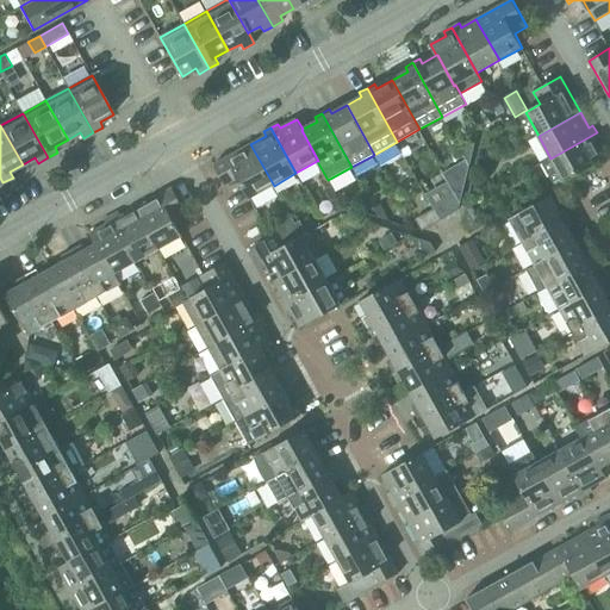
[(597,132),(551,159),(542,163),(555,186),(605,159),(597,143),(601,141),(597,132)]
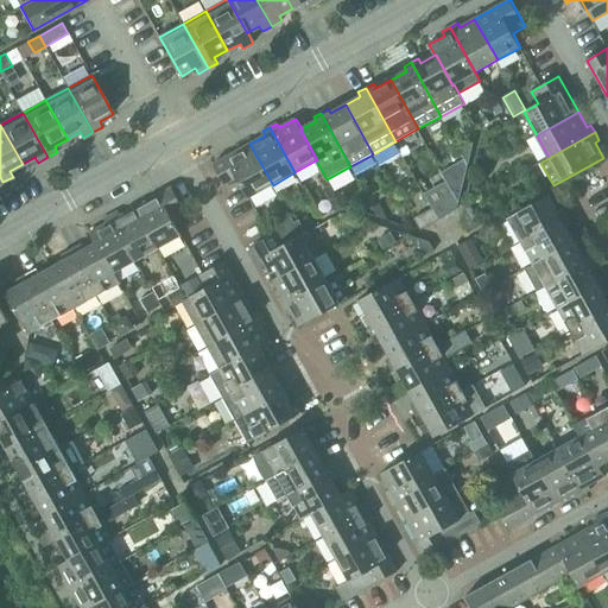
[(273,185),(249,144),(214,164),(229,191),(241,184),(249,198),(273,185)]
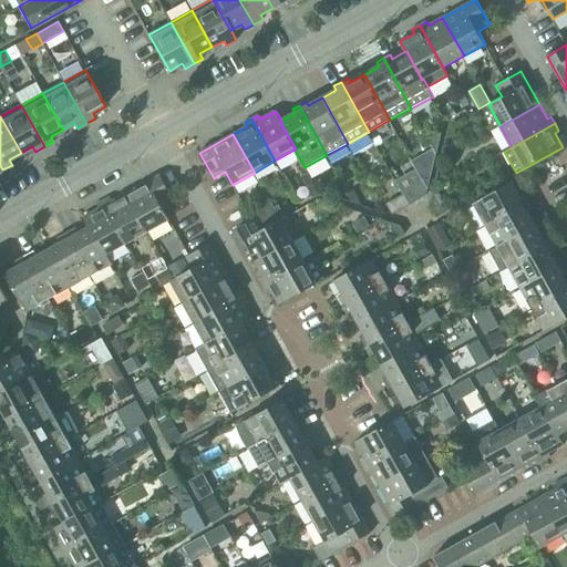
[(442,173),(440,177),(443,182),(450,182),(451,176),(447,172),(442,173)]
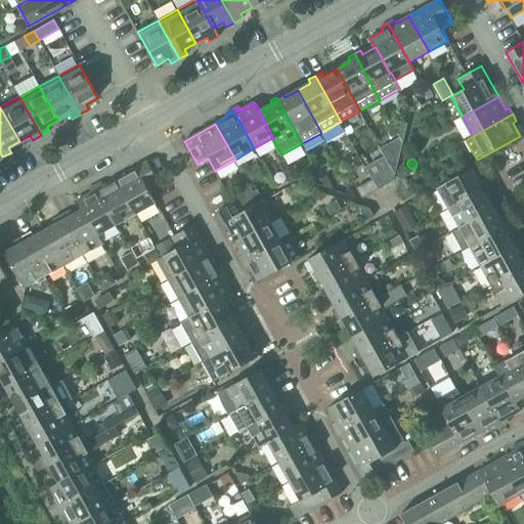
[(285,173),(290,170),(285,160),(279,163),(285,173)]
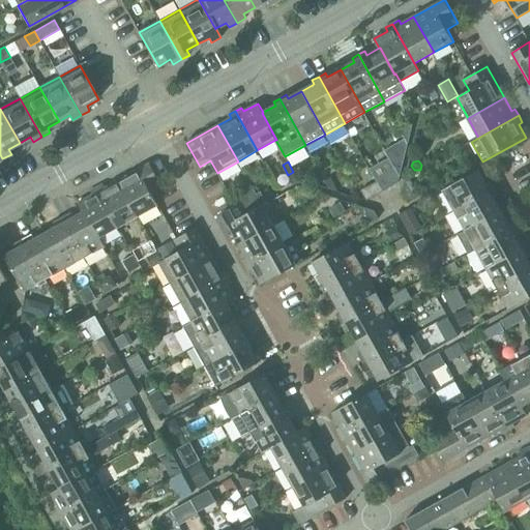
[(150,163),(119,180),(139,216),(159,205),(152,193),(164,186),(150,163)]
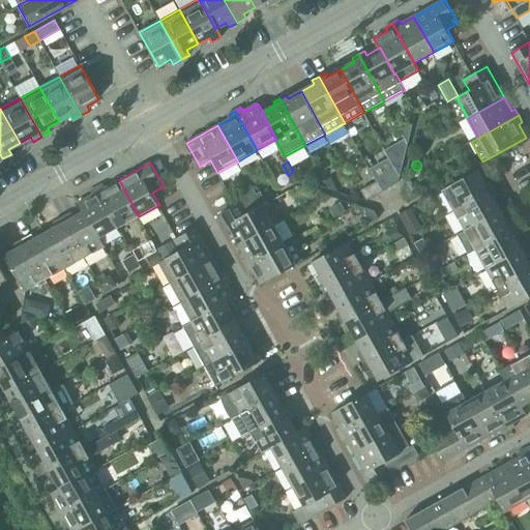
[(396,170),(377,181),(383,192),(400,182),(401,177),(396,170)]
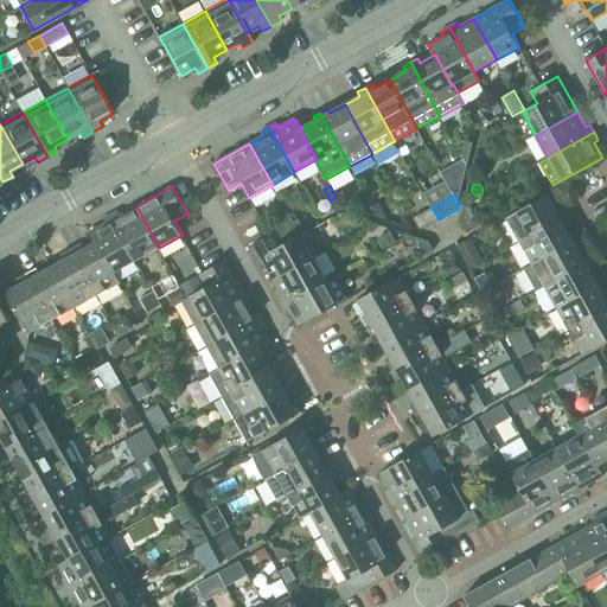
[(508,217),(521,241),(566,216),(562,209),(557,211),(549,195),(508,217)]
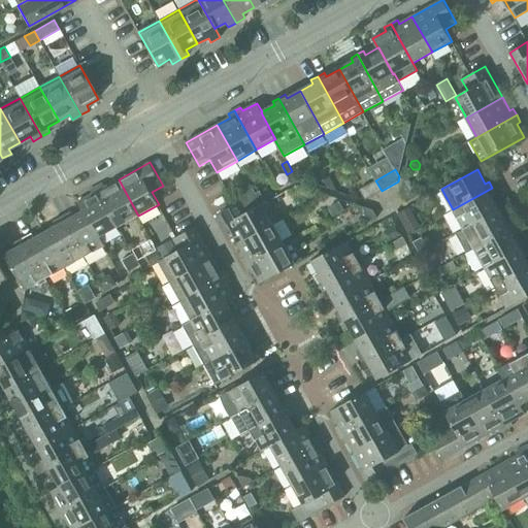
[(329,188),(337,191),(330,177),(325,180),(329,188)]
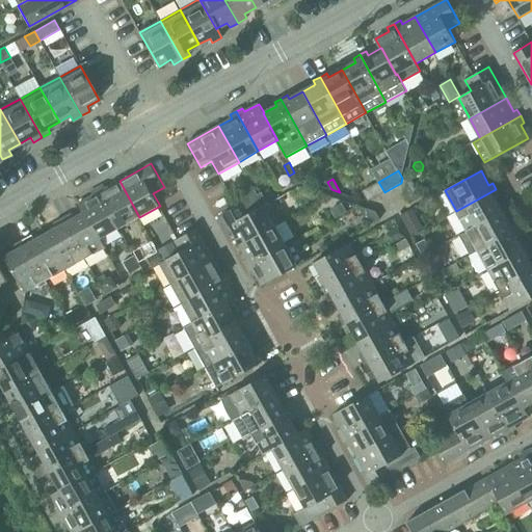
[(413,181),(408,180),(405,193),(410,203),(422,196),(413,181)]
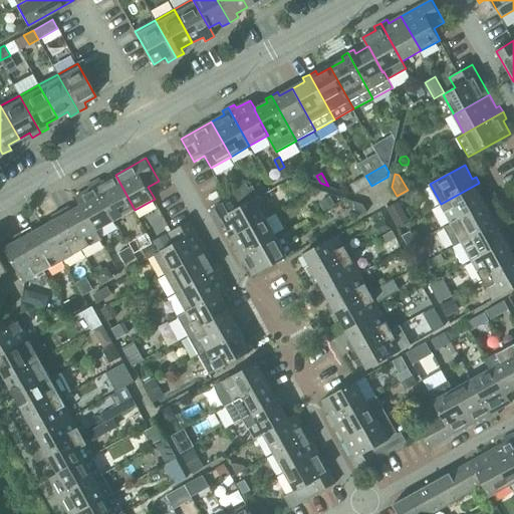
[(100,179),(94,182),(115,220),(135,210),(115,175),(102,182),(100,179)]
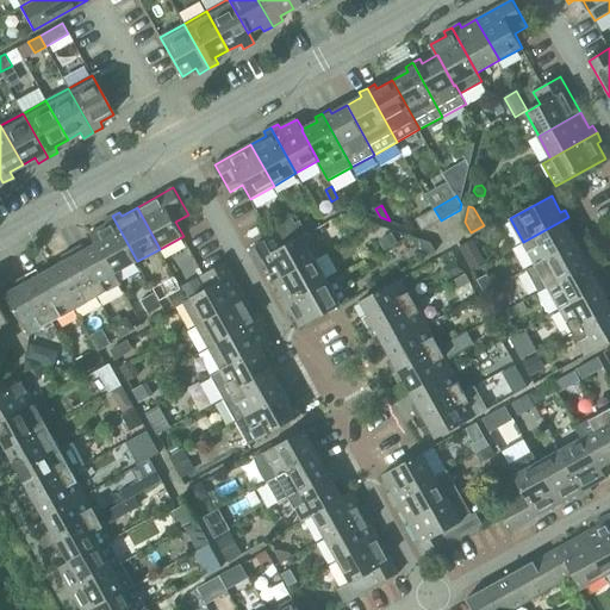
[(441,221),(434,209),(416,219),(423,230),(441,221)]
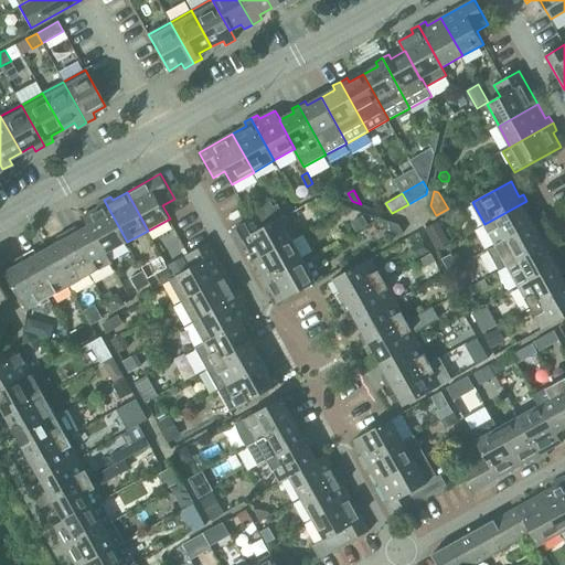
[(84,216),(89,225),(91,225),(106,254),(107,253),(127,242),(104,200),(97,203),(99,208),(84,216)]
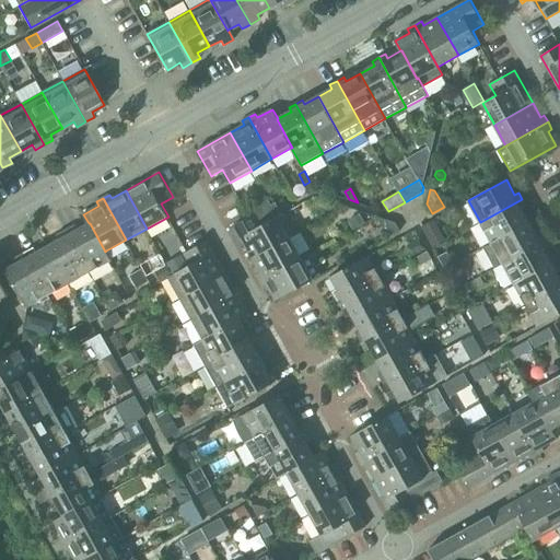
[(480,222),(491,243),(529,222),(522,208),(525,206),(522,199),(480,222)]
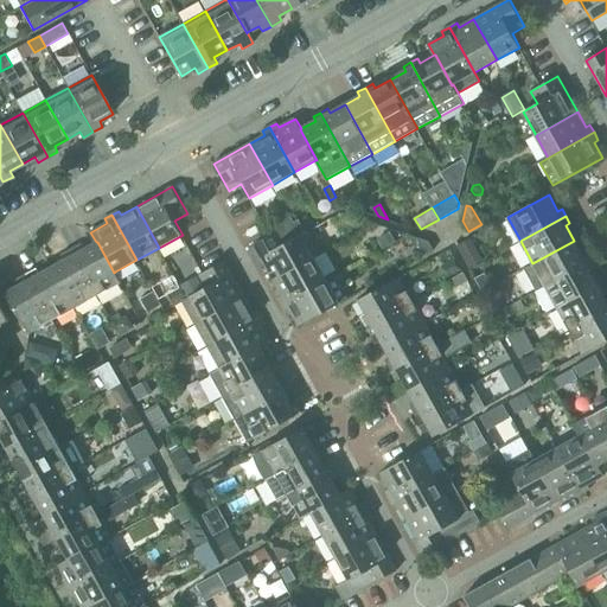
[(293,223),(281,230),(288,242),(300,235),(293,223)]
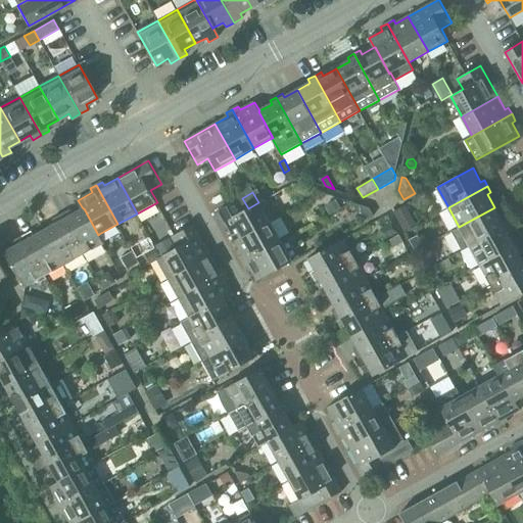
[(219,210),(236,241),(271,222),(260,202),(258,202),(248,208),(242,198),(219,210)]
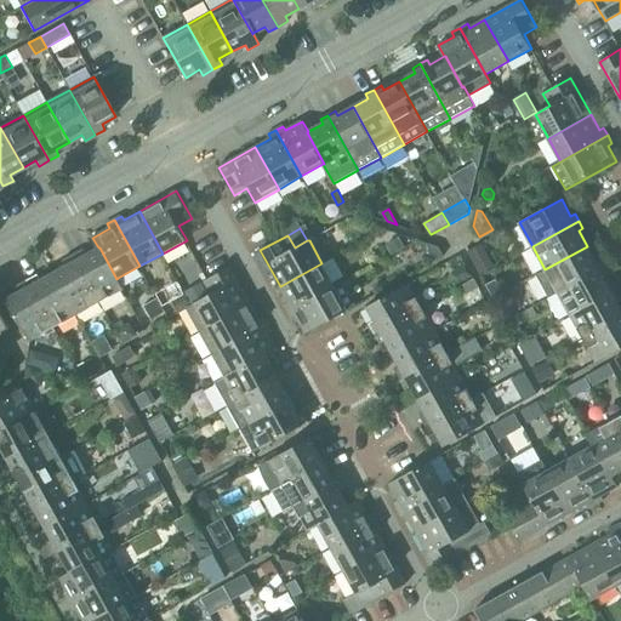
[(399,238),(387,245),(392,254),(404,248),(399,238)]
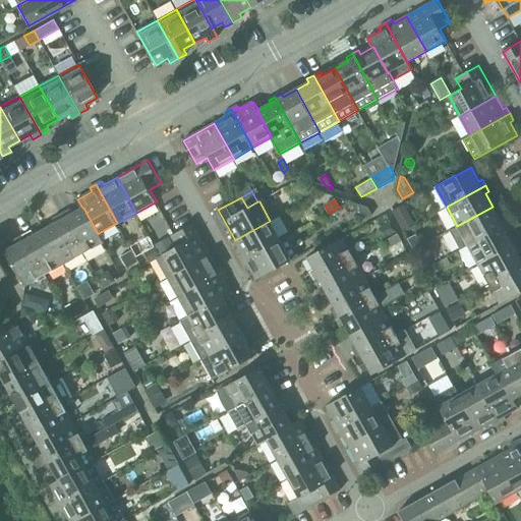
[(355,208),(361,220),(372,215),(368,208),(356,204),(355,208)]
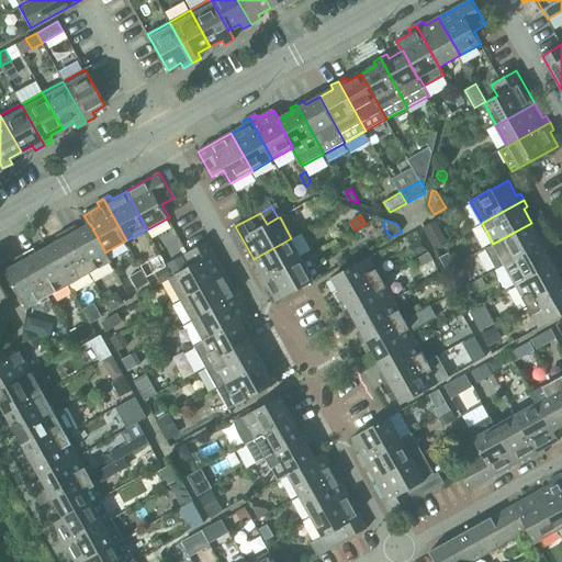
[(437,222),(424,229),(435,248),(447,240),(437,222)]
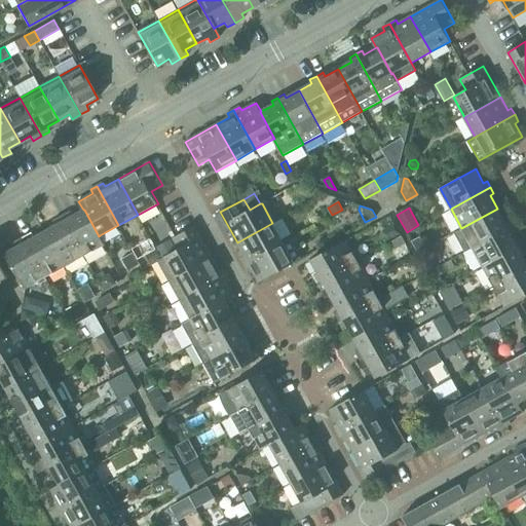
[(465,252),(473,248),(512,226),(508,219),(504,221),(497,209),(461,228),(454,232),(465,252)]
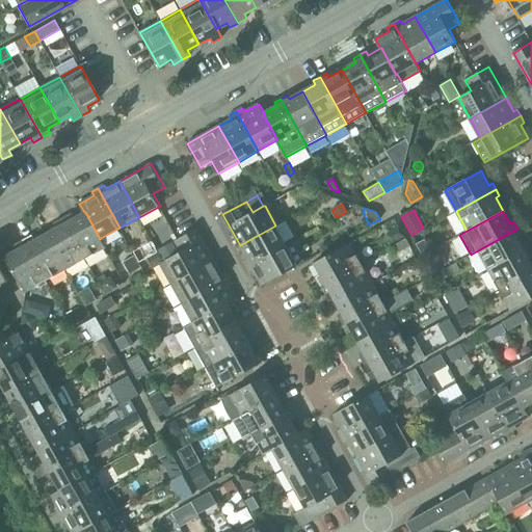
[(72,213),(62,217),(85,259),(106,247),(101,238),(100,239),(85,212),(84,212),(75,218),(72,213)]
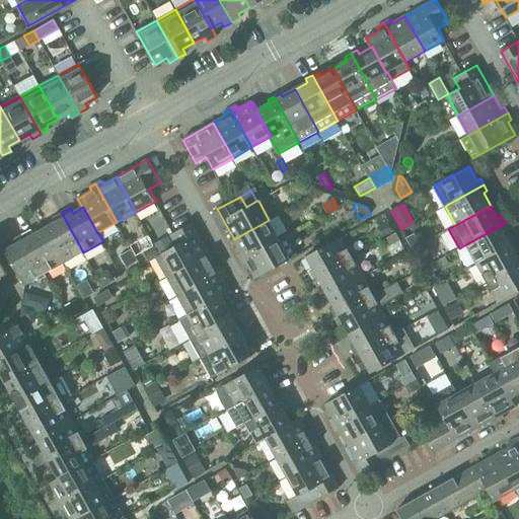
[(55,222),(45,228),(64,263),(83,252),(61,212),(52,217),(55,222)]
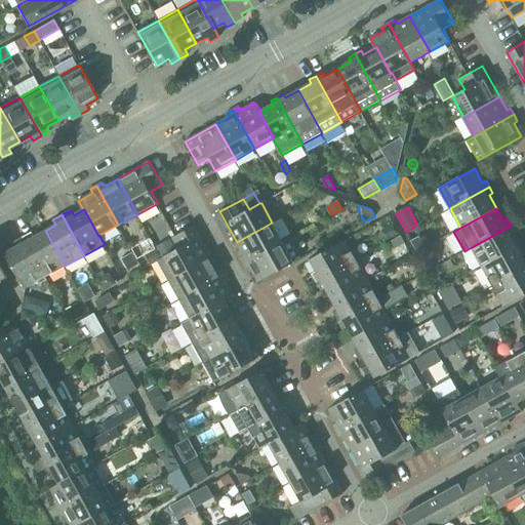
[(240,257),(244,265),(283,242),(272,223),(237,242),(244,255),(240,257)]
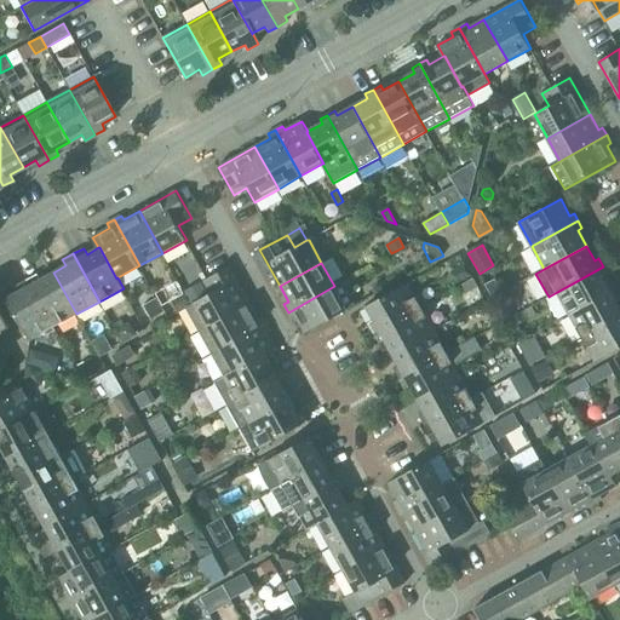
[(471,275),(466,265),(451,274),(457,283),(471,275)]
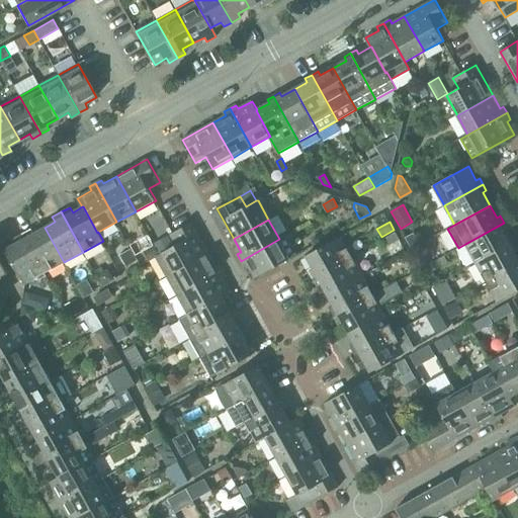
[(156,256),(167,276),(209,253),(192,223),(169,235),(175,246),(156,256)]
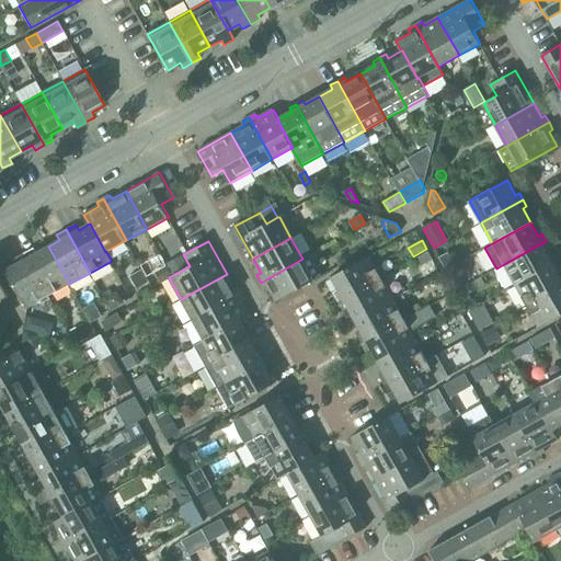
[(504,264),(515,285),(553,263),(546,250),(549,248),(546,241),(504,264)]
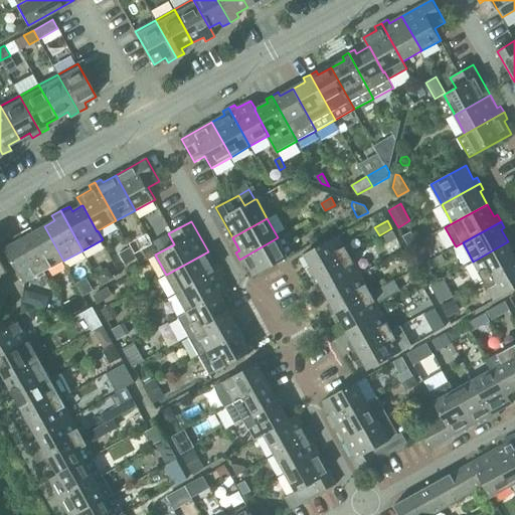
[(31,227),(23,231),(44,272),(63,261),(44,226),(34,232),(31,227)]
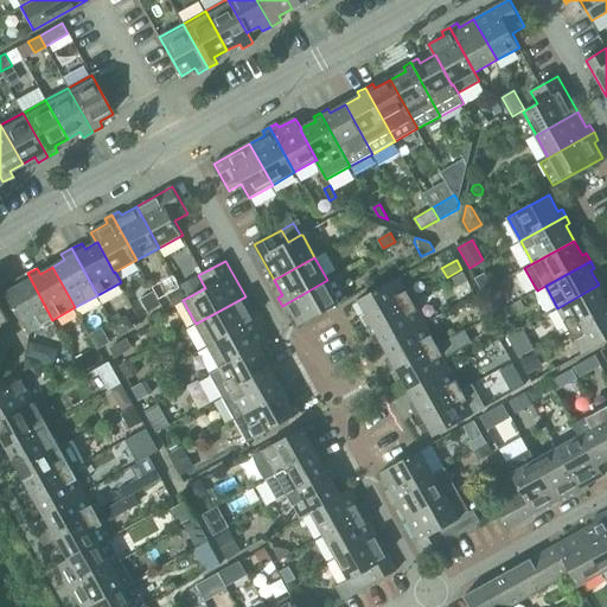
[(52,320),(27,273),(17,279),(19,285),(7,292),(30,333),(52,320)]
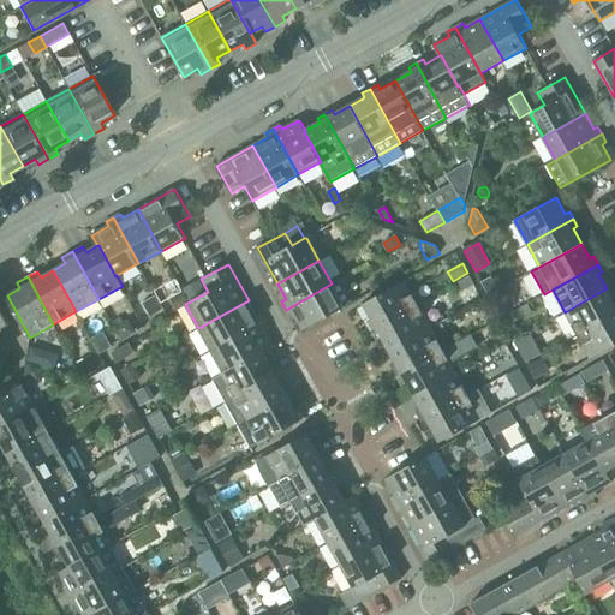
[(473,285),(470,276),(458,282),(463,291),(473,285)]
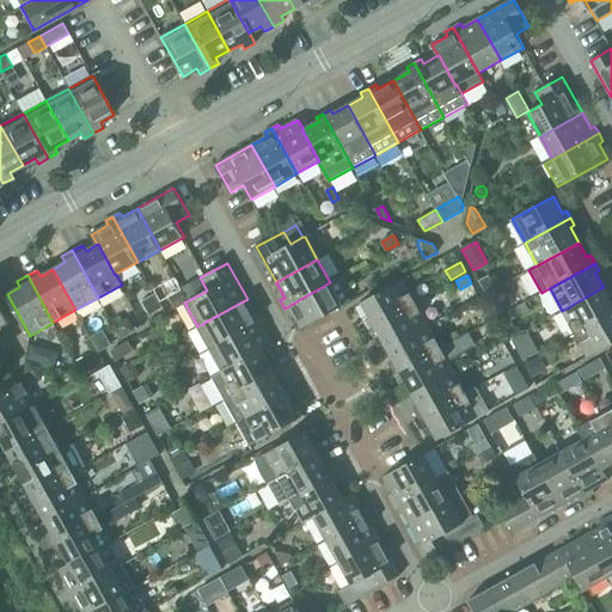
[(489,276),(479,281),(487,293),(495,288),(489,276)]
